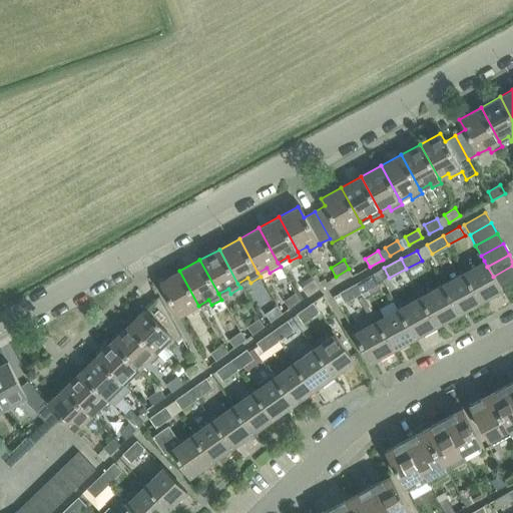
[(484,261),(462,273),(479,303),(501,291),(499,288),(493,277),(487,267),(484,261)]
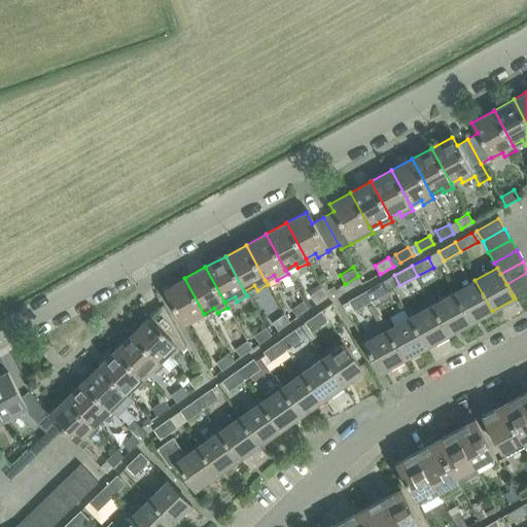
[(526,273),(506,284),(513,295),(526,287),(526,273)]
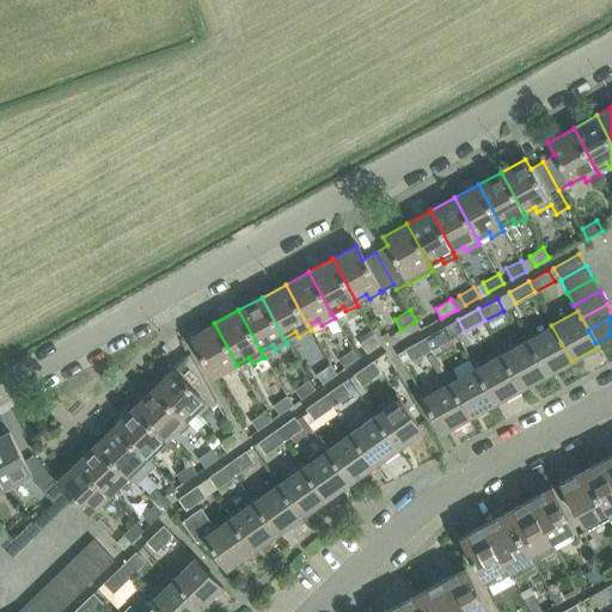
[(237,365),(214,323),(190,336),(213,378),(226,371),(228,377),(240,371),(237,365)]
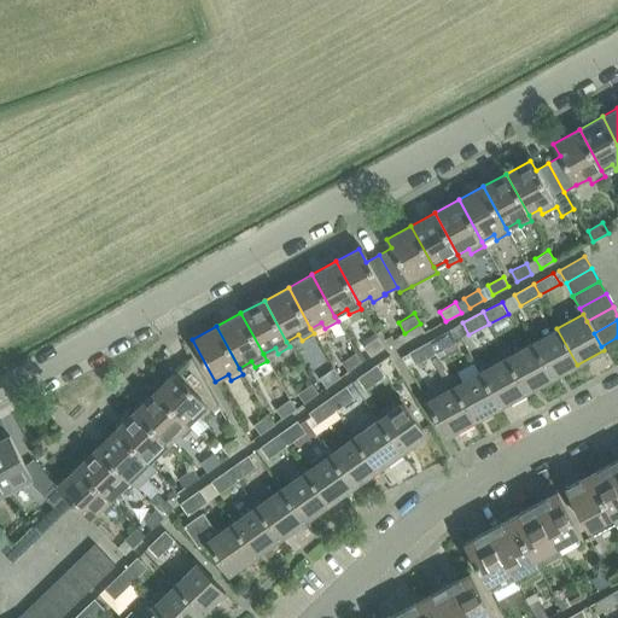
[(557,328),(531,343),(551,379),(577,365),(557,328)]
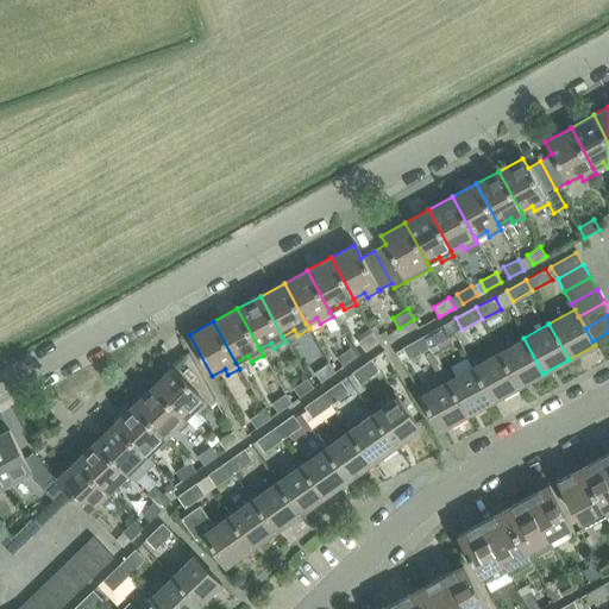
[(441,325),(422,336),(429,347),(449,337),(441,325)]
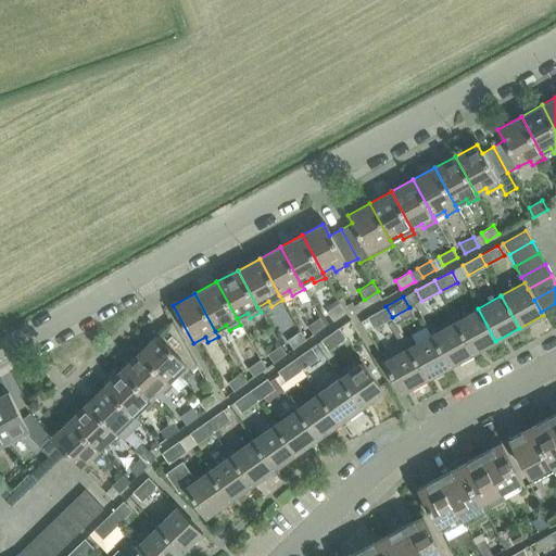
[(327,311),(333,319),(346,310),(340,301),(327,311)]
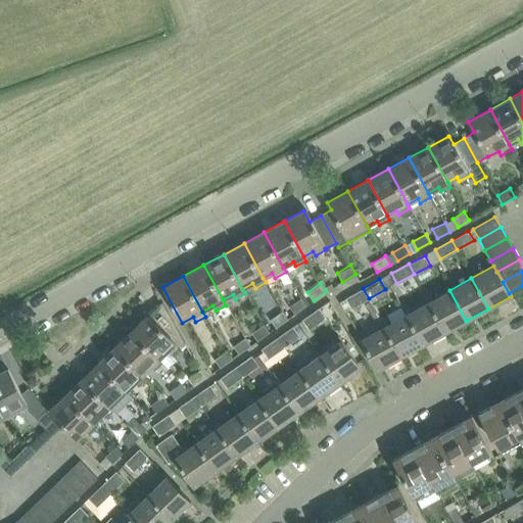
[(369,298),(363,288),(346,297),(352,307),(369,298)]
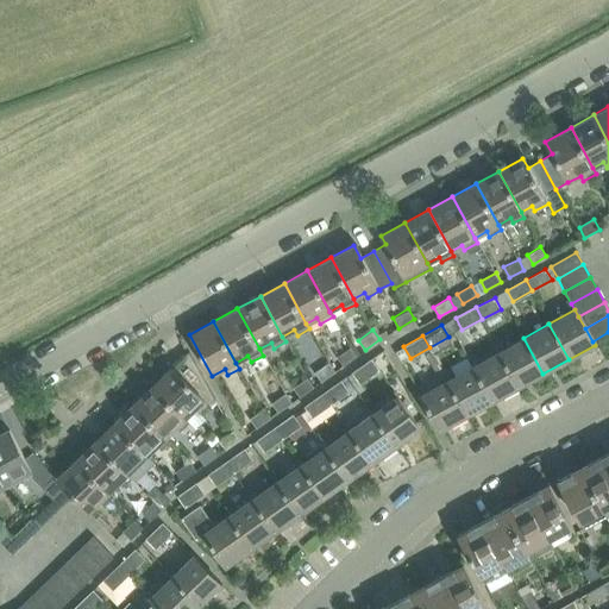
[(523,338),(497,352),(518,388),(542,374),(523,338)]
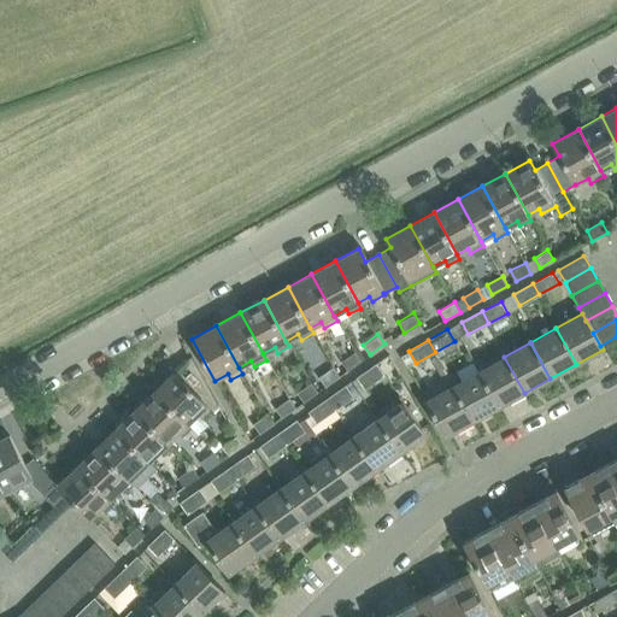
[(341,362),(348,370),(362,360),(354,351),(341,362)]
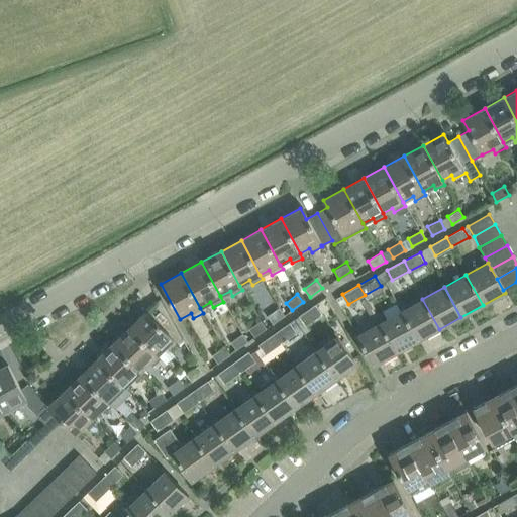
[(160,298),(128,328),(157,356),(165,348),(168,351),(176,343),(183,338),(160,298)]
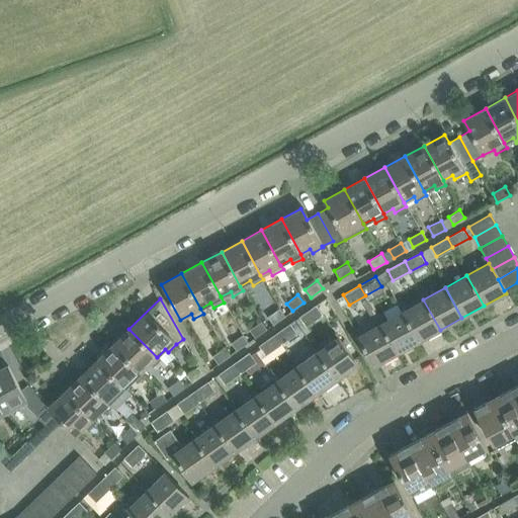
[(423,299),(401,312),(418,342),(440,330),(423,299)]
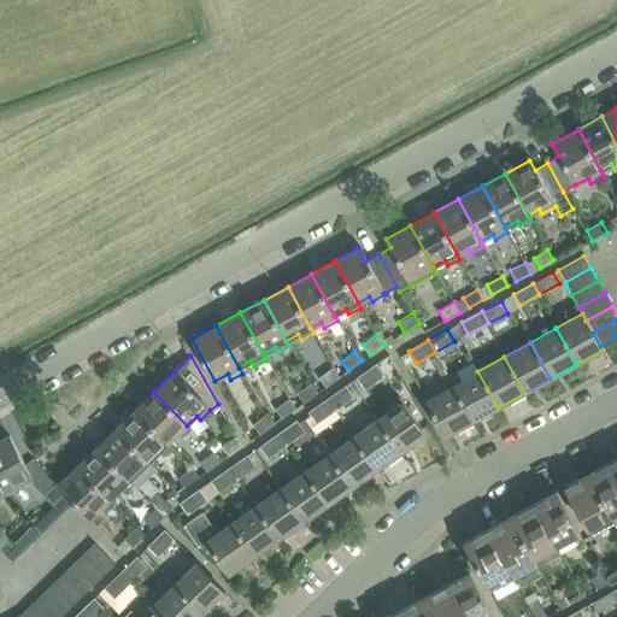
[(357,376),(365,387),(385,374),(376,363),(357,376)]
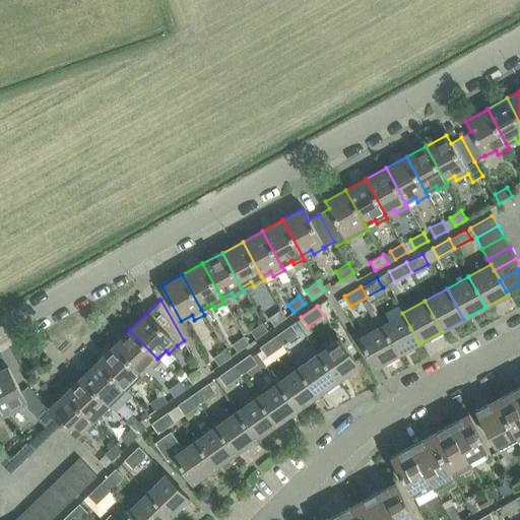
[(269,317),(274,325),(286,316),(280,309),(269,317)]
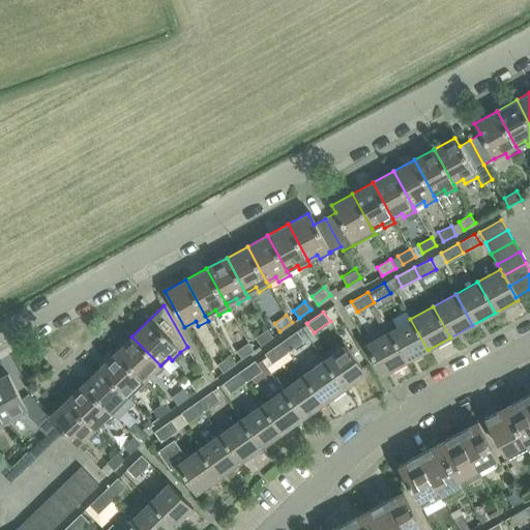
[(410,319),(388,331),(406,362),(428,350),(410,319)]
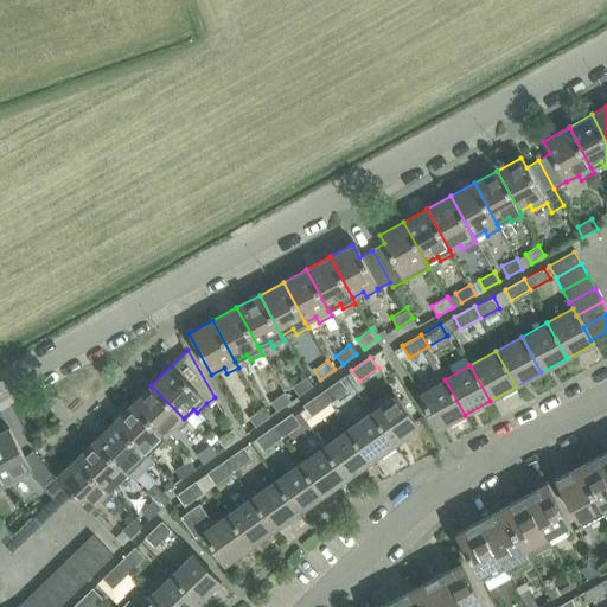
[(292,387),(299,395),(313,384),(306,376),(292,387)]
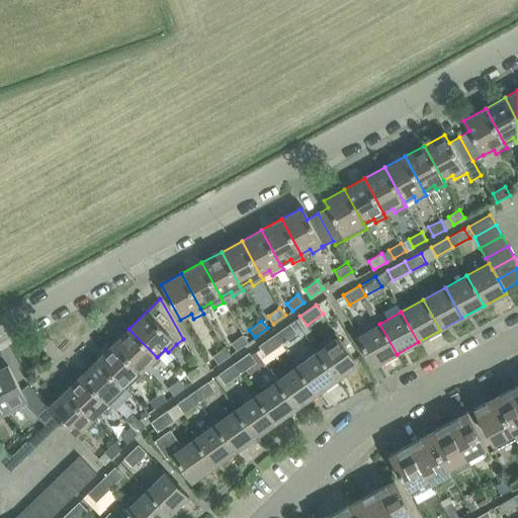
[(289,323),(274,334),(281,344),(296,333),(289,323)]
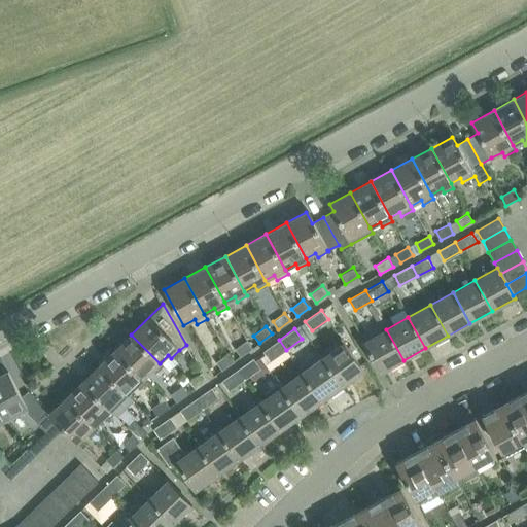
[(403,360),(386,329),(362,343),(380,374),(403,360)]
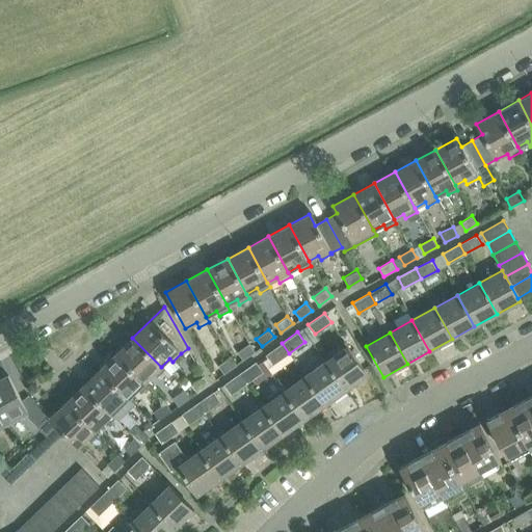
[(132,338),(116,353),(144,382),(153,374),(156,377),(163,370),(161,367),(132,338)]
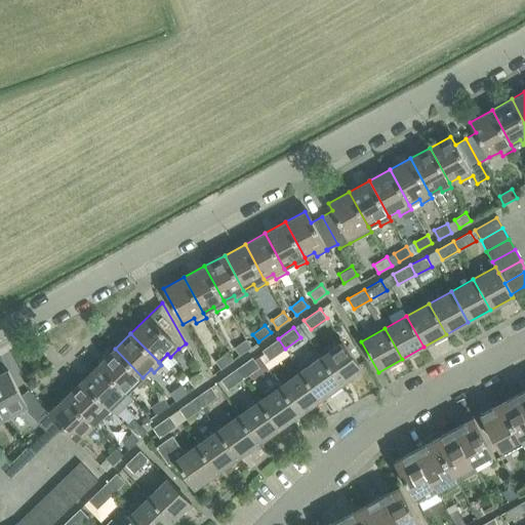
[(234,348),(240,355),(252,346),(246,337),(234,348)]
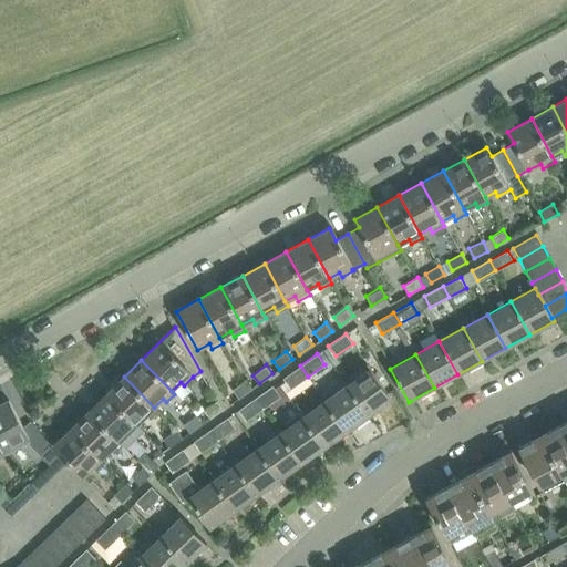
[(308,377),(300,366),(284,378),(291,388),(308,377)]
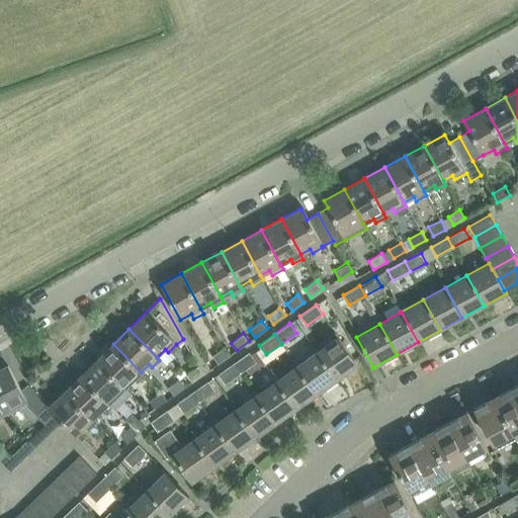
[(337,338),(316,353),(336,380),(357,366),(337,338)]
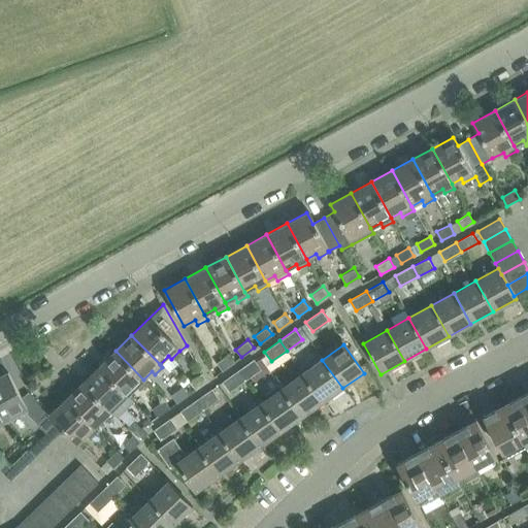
[(116,351),(98,367),(127,396),(135,388),(138,391),(146,383),(143,380),(116,351)]
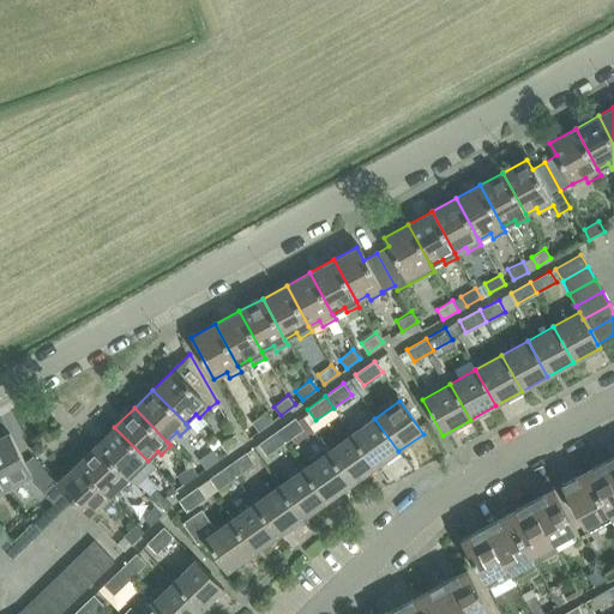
[(252,422),(259,431),(274,421),(266,411),(252,422)]
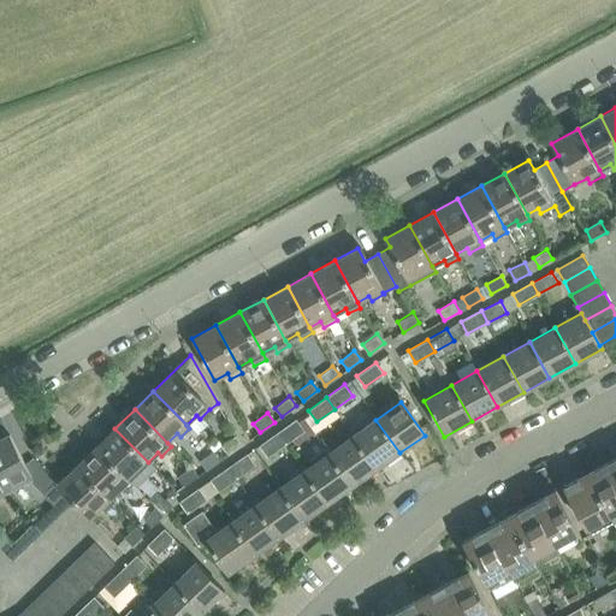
[(296,418),(278,431),(286,443),(304,430),(296,418)]
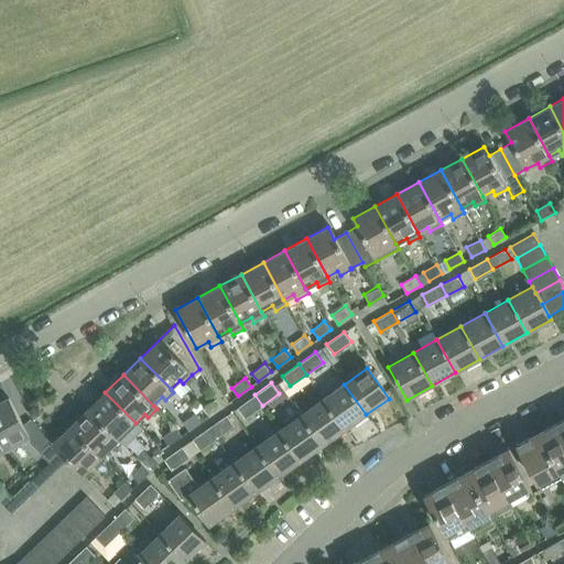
[(344,384),(322,400),(343,431),(366,414),(344,384)]
